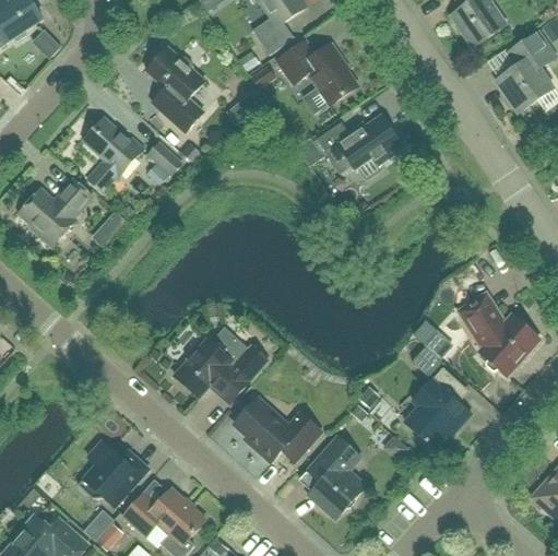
[(13,0),(7,4),(3,0),(0,0),(0,35),(6,43),(13,38),(16,40),(25,35),(24,31),(42,20),(28,0),(13,0)]
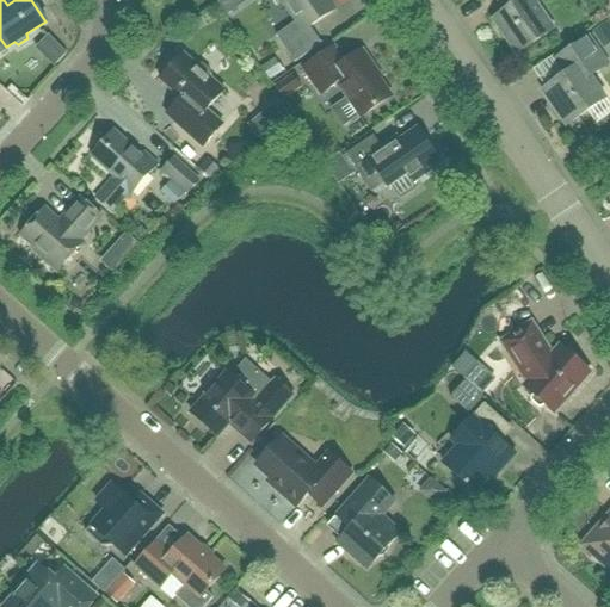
[(216,0),(217,2),(225,13),(244,0),(216,0)]
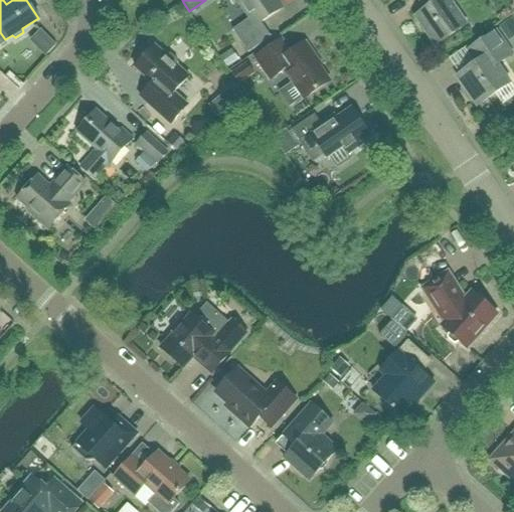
[(236,0),(248,16),(231,28),(247,51),(270,35),(261,21),(281,7),(276,0),(236,0)]
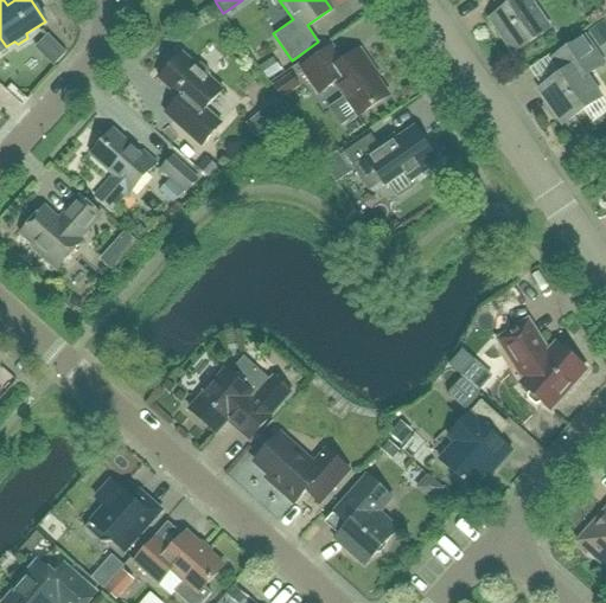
[(512,52),(549,27),(531,1),(533,0),(495,0),(501,8),(489,18),(512,52)]
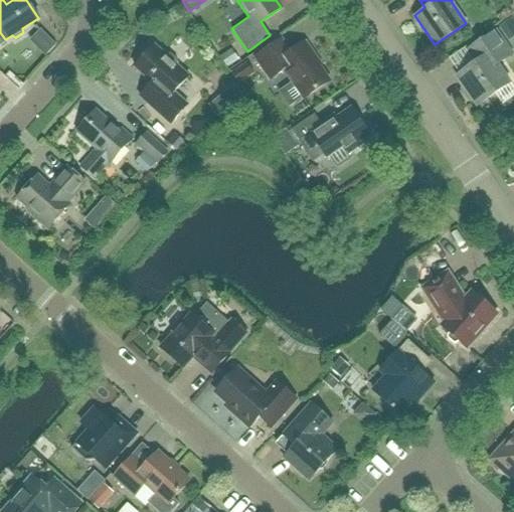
[(511,52),(495,29),(464,50),(473,62),(456,74),(476,105),(509,81),(496,63),(511,52)]
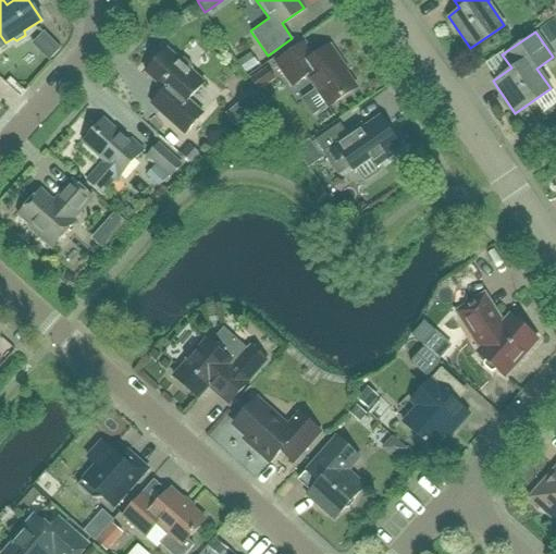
[(313,54),(304,40),(274,61),(291,85),(306,74),(328,106),(356,86),(340,61),(341,60),(330,44),(313,54)]
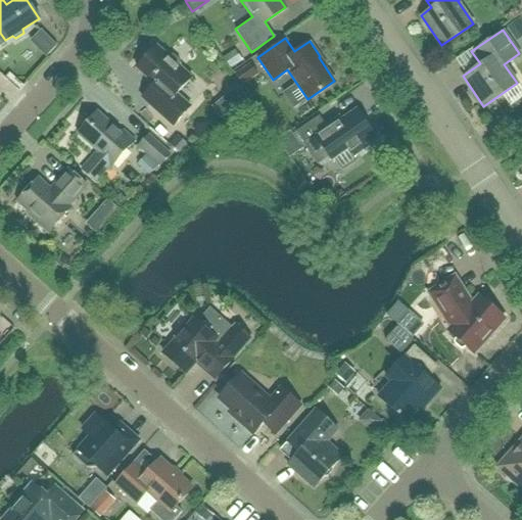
[(168,54),(156,44),(136,67),(153,83),(141,97),(172,125),(190,104),(176,92),(191,76),(179,64),(179,59),(173,53),(168,54)]
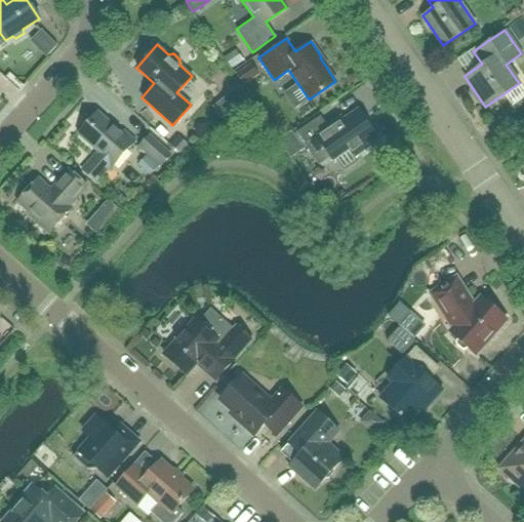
[(250,62),(234,72),(240,84),(257,74),(250,62)]
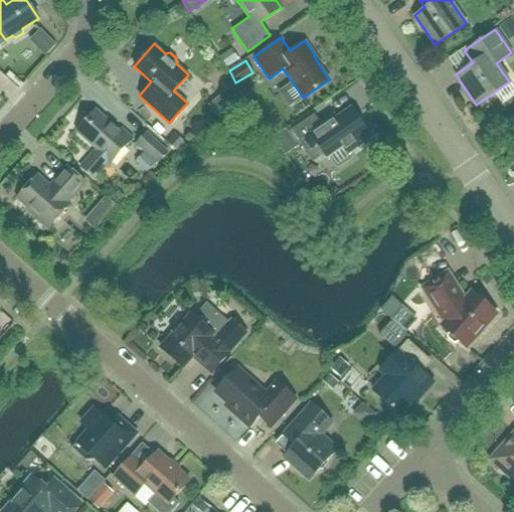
[(366,129),(350,107),(329,122),(327,118),(320,123),(314,113),(291,129),(298,139),(312,161),(323,153),(326,157),(343,145),(347,152),(368,138),(363,131),(366,129)]
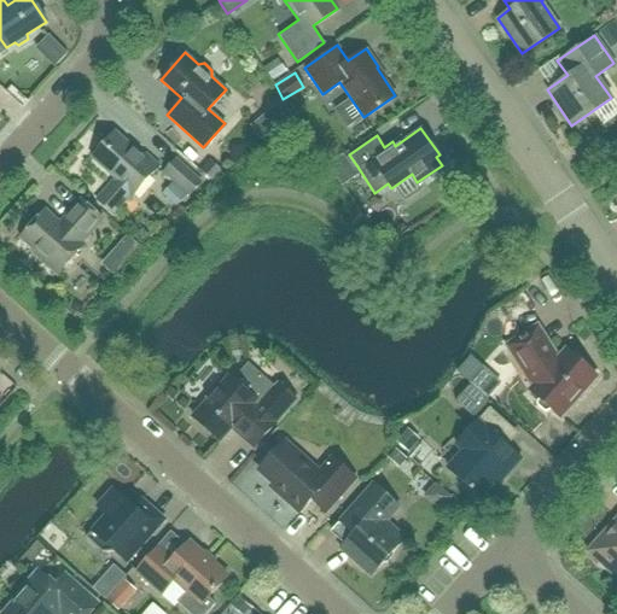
[(141,156),(118,135),(95,159),(115,176),(95,199),(114,215),(129,196),(158,164),(145,152),(141,156)]
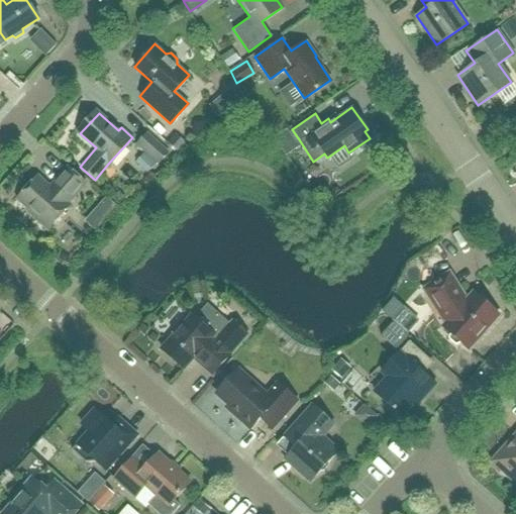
[(136,142),(158,162),(167,151),(145,132),(136,142)]
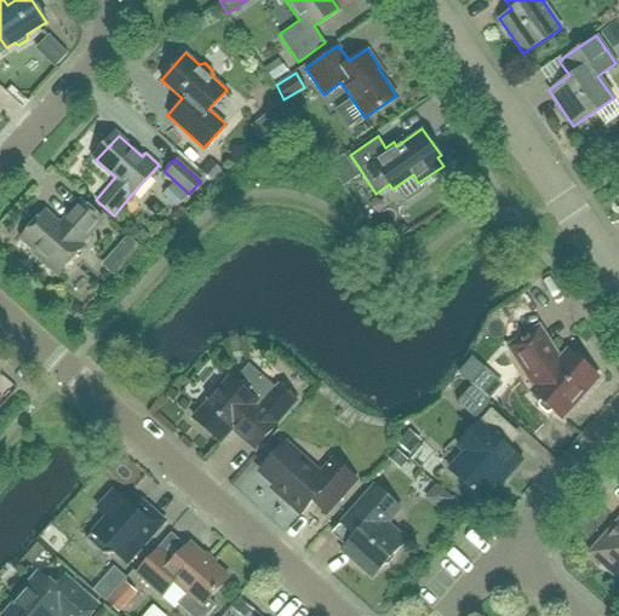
[(340,185),(355,180),(349,163),(334,168),(340,185)]
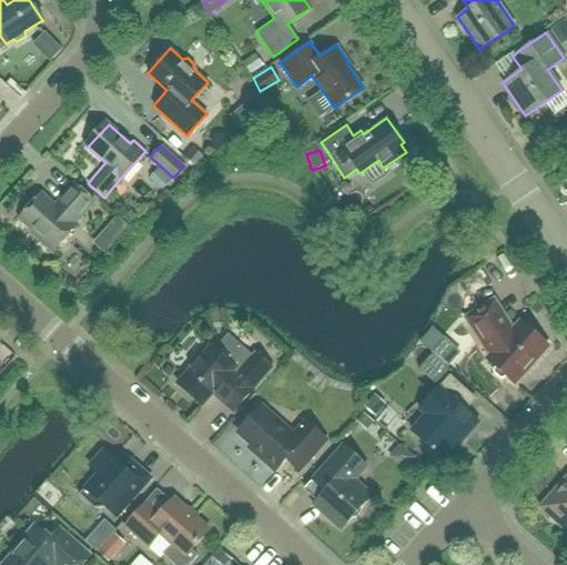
[(73,222),(93,200),(73,182),(54,204),(40,192),(18,218),(32,230),(30,232),(52,251),(76,224),(73,222)]
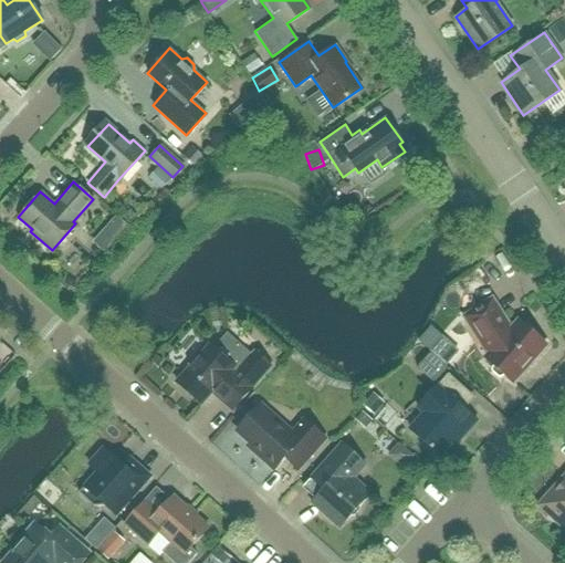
[(103,226),(116,238),(127,225),(115,212),(103,226)]
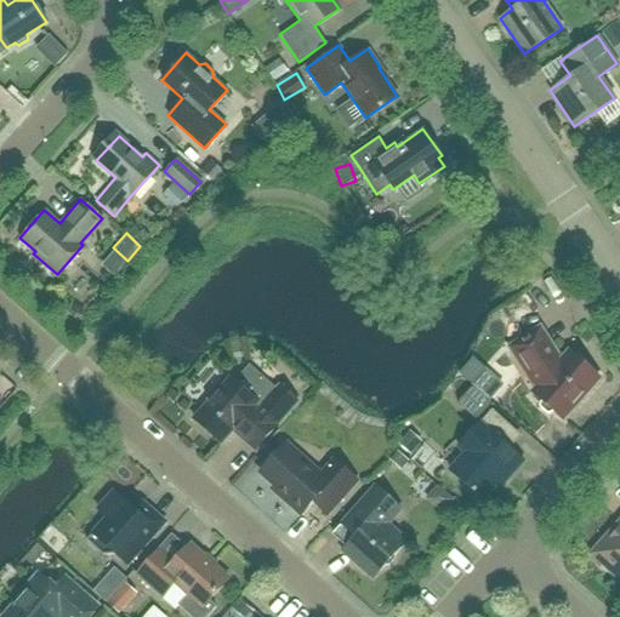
[(556,352),(539,326),(508,346),(535,388),(532,392),(540,399),(538,401),(538,405),(545,411),(549,411),(552,409),(561,417),(597,377),(568,350),(558,361),(552,355),(556,352)]
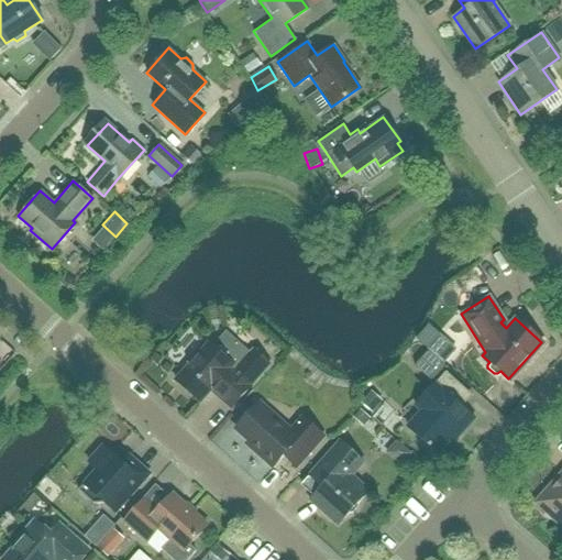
[(191,353),(185,360),(186,365),(174,379),(199,402),(212,386),(219,392),(216,395),(230,407),(268,363),(252,348),(237,365),(208,340),(196,354),(191,353)]
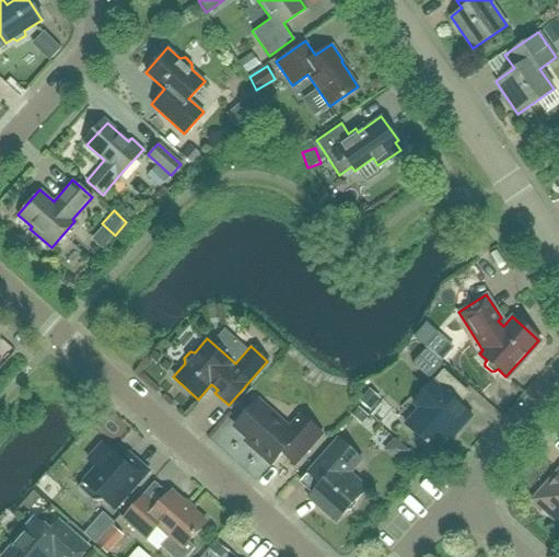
[(427,349),(414,362),(429,375),(441,362),(427,349)]
